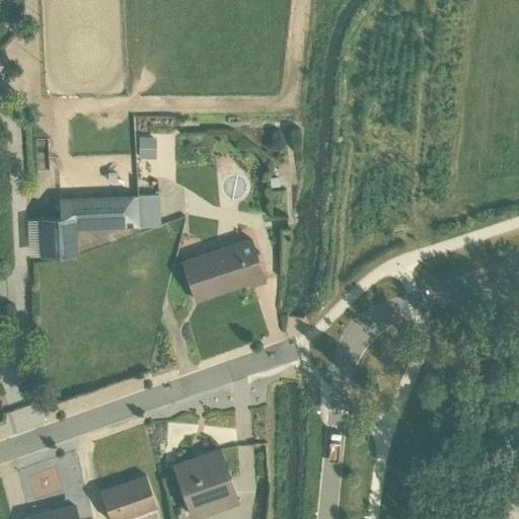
[(139,135),(141,156),(156,155),(154,134),(139,135)]
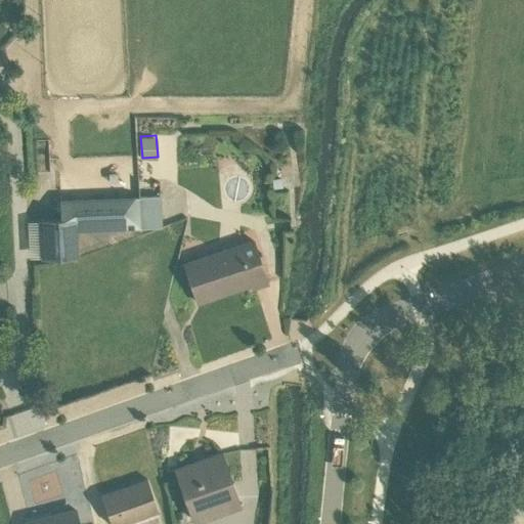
[(161,227),(160,197),(140,198),(138,198),(139,229),(160,228),(161,227)]
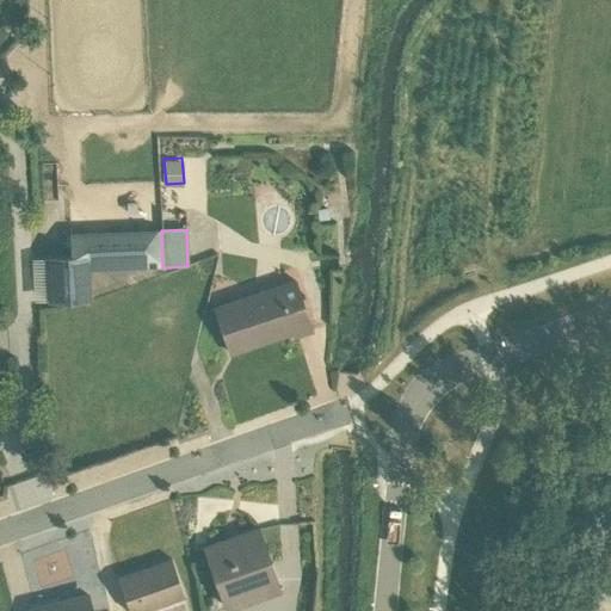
[(88,271),(162,267),(161,230),(68,234),(69,255),(45,257),(47,303),(88,301),(88,271)]
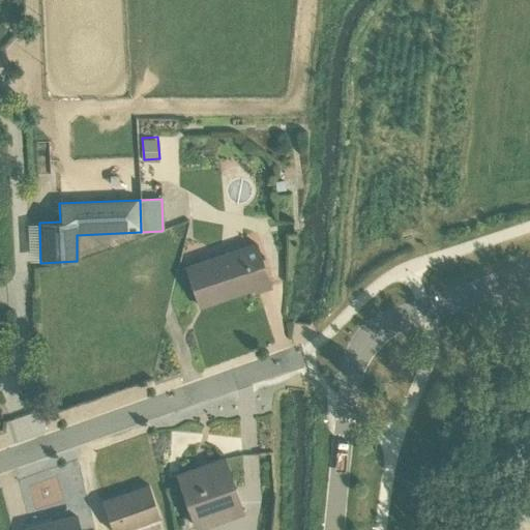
[(254,242),(184,266),(198,306),(252,289),(254,293),(269,288),(254,242)]
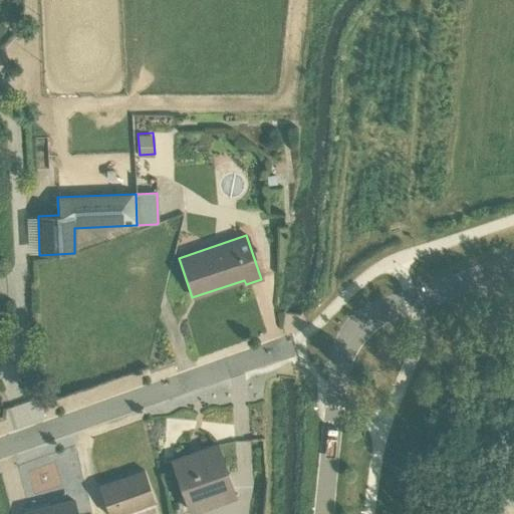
[(233,496),(216,446),(172,462),(189,511),(233,496)]
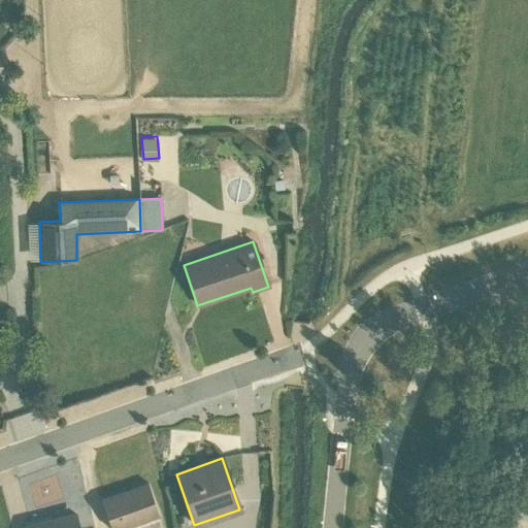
[(146,485),(101,501),(109,527),(138,527),(159,521),(158,517),(158,516),(146,485)]
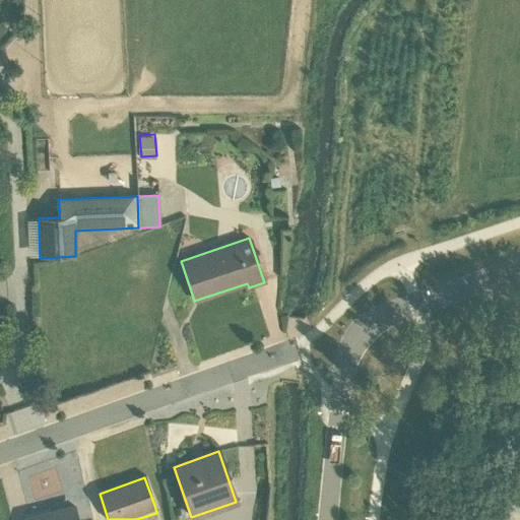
[(76,519),(73,507),(24,519),(76,519)]
